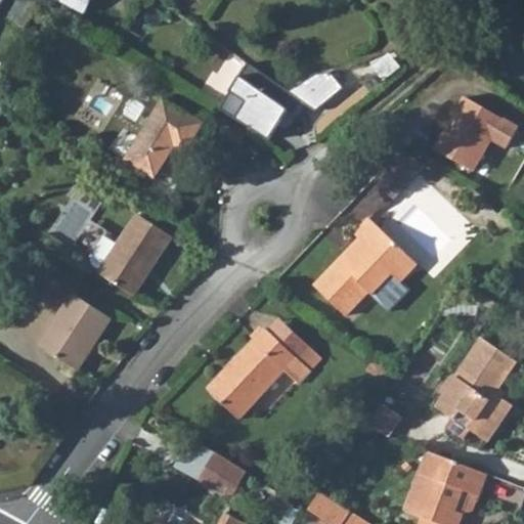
[(61,0),(83,11),(89,0),(61,0)]
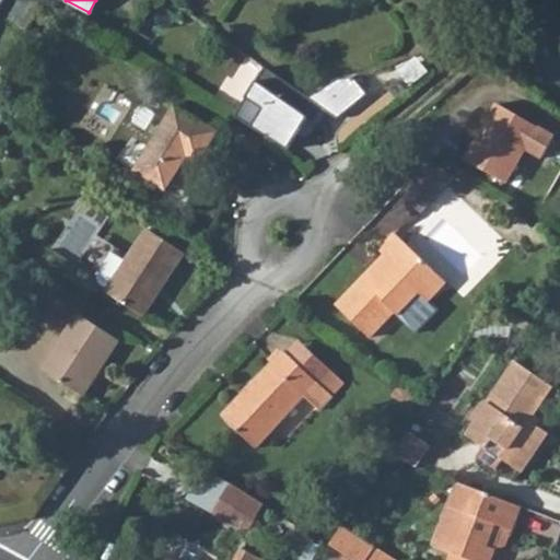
[(237,81),(249,89),(265,67),(253,58),(237,81)]
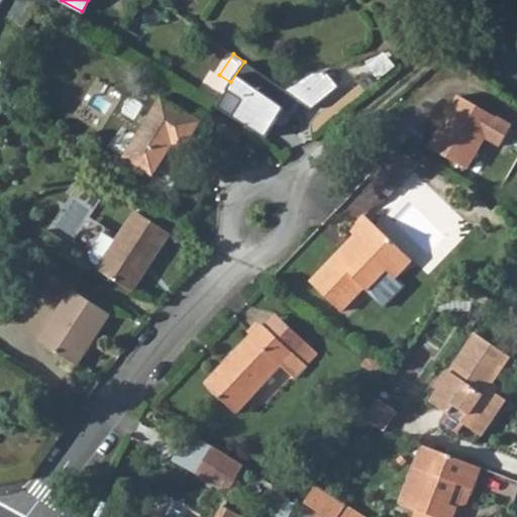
[(243,64),(215,108),(245,128),(262,139),(281,109),(286,112),(294,99),(308,109),(337,87),(324,70),(318,71),(306,74),(281,90),(263,77),(243,64)]
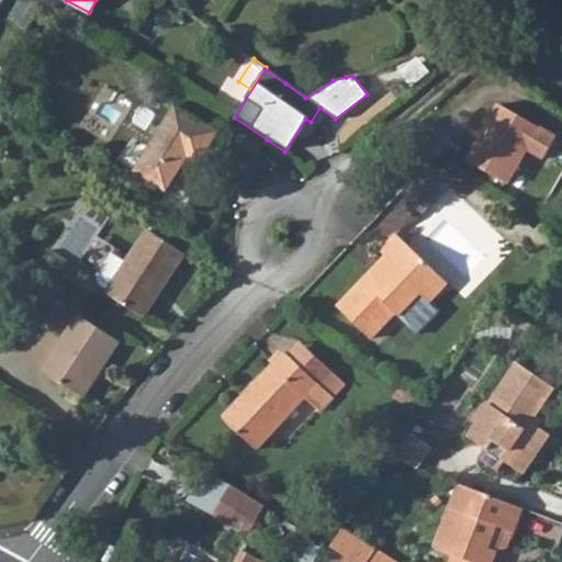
[(552,136),(495,103),(463,159),(505,182),(525,148),(540,157),(552,136)]
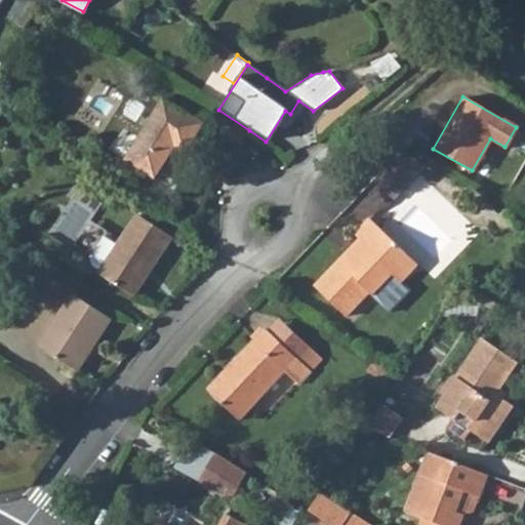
[(164,98),(126,159),(156,177),(172,153),(169,150),(172,144),(187,153),(204,125),(164,98)]
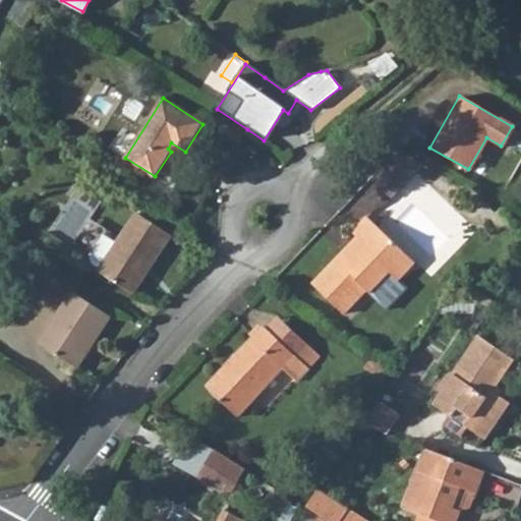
[(134,211),(97,271),(128,290),(146,263),(152,267),(171,235),(134,211)]
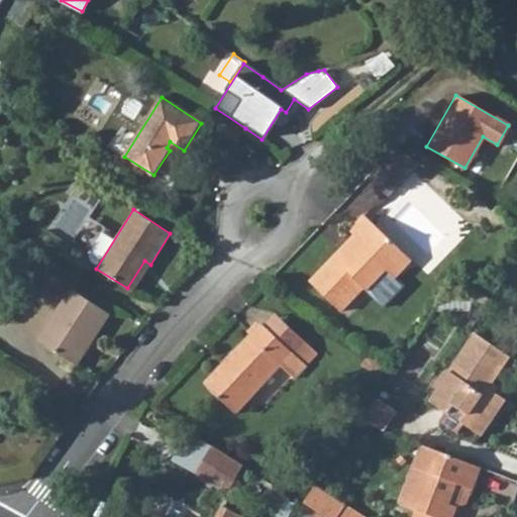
[(362,286),(382,305),(402,284),(393,276),(409,260),(363,215),(347,231),(354,237),(337,256),(334,254),(309,282),(339,310),(362,286)]
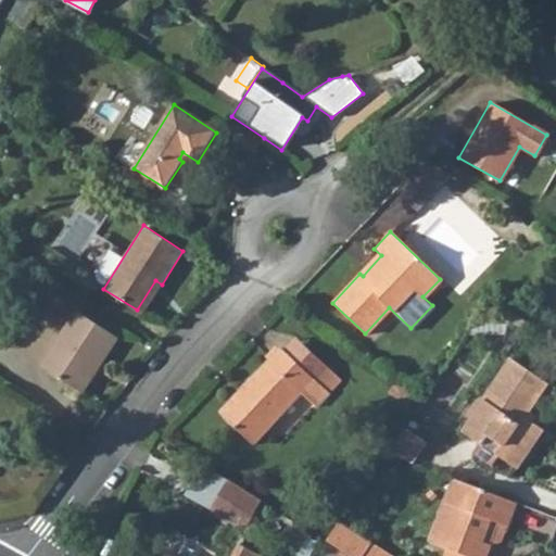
[(78,311),(43,365),(86,392),(121,338),(78,311)]
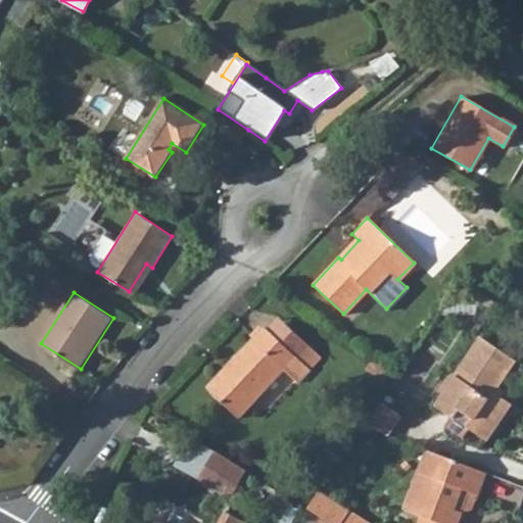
[(278,322),(269,332),(311,372),(320,361),(278,322)]
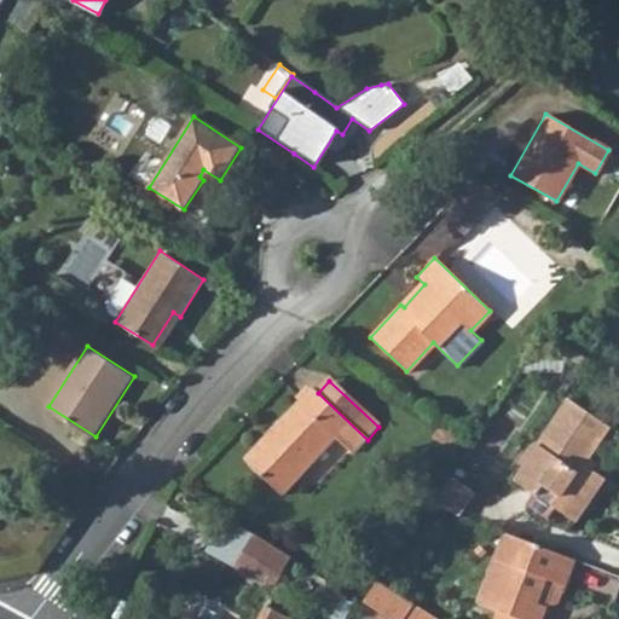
[(368,440),(318,393),(312,388),(244,462),(282,497),(336,439),(354,455),(368,440)]
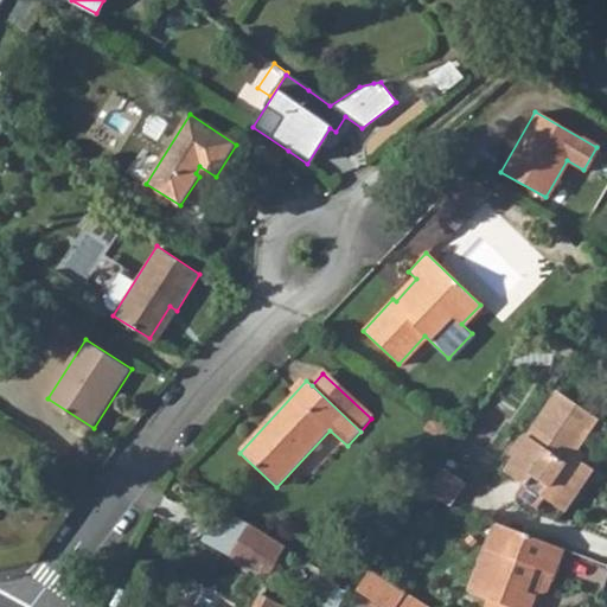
[(522,441),(502,472),(523,485),(529,477),(543,486),(537,496),(560,510),(586,470),(566,457),(590,419),(550,390),(519,439),(522,441)]
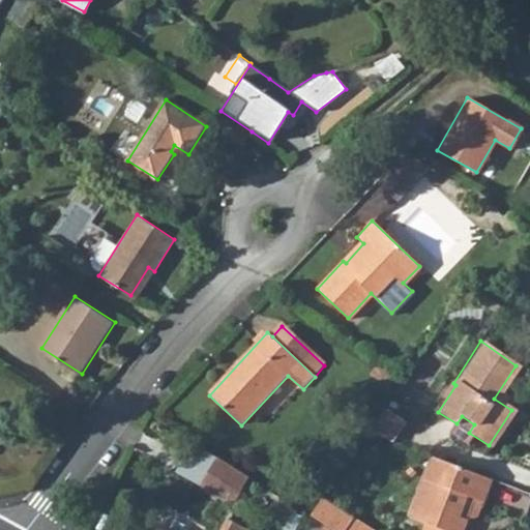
[(249,477),(215,457),(198,484),(233,507),(249,477)]
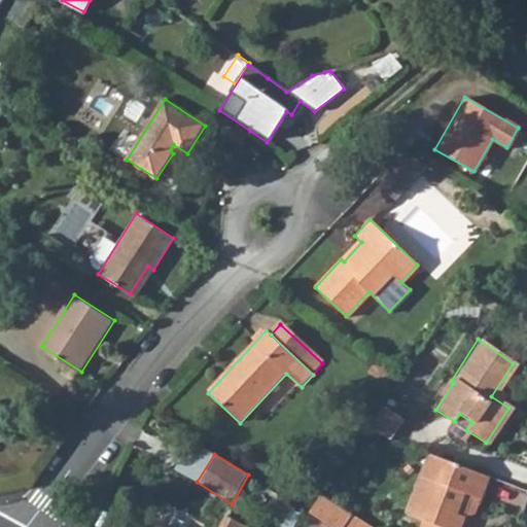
[(487,481),(428,456),(403,515),(420,521),(417,526),(458,526),(462,520),(455,517),(463,497),(476,502),(478,503),(487,481)]
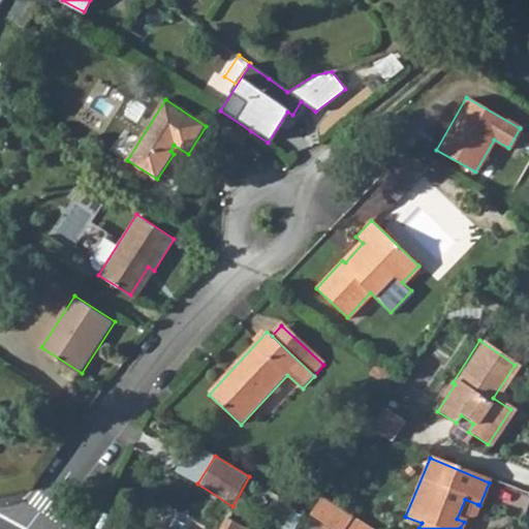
[(323,498),(312,516),(333,528),(346,528),(354,518),(323,498)]
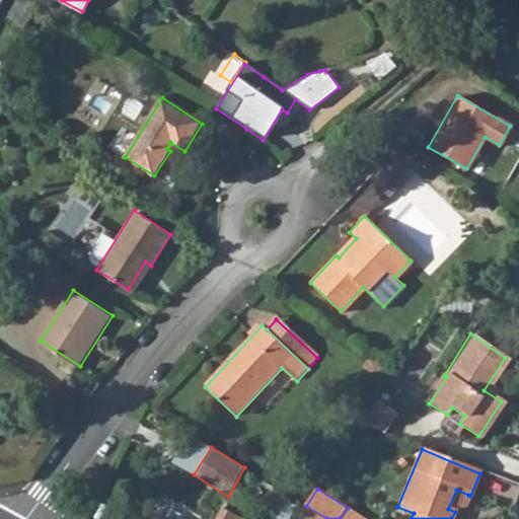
[(468,495),(456,490),(448,509),(455,512),(462,509),(468,495)]
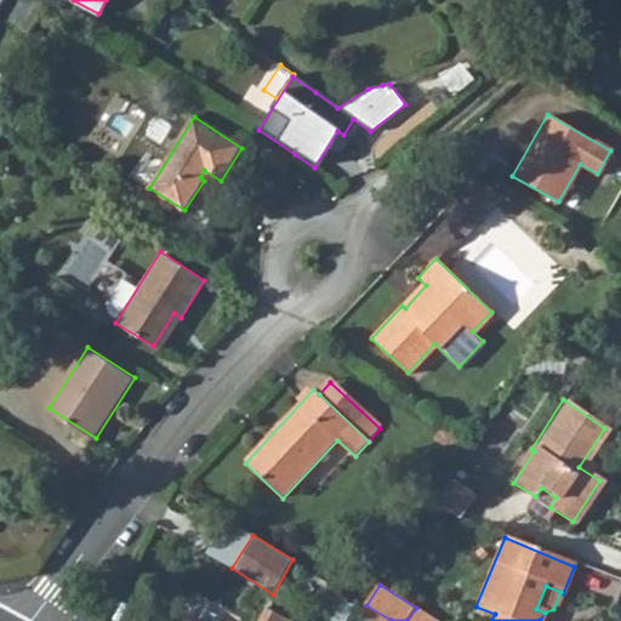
[(290,620),(266,608),(262,615),(257,620),(290,620)]
